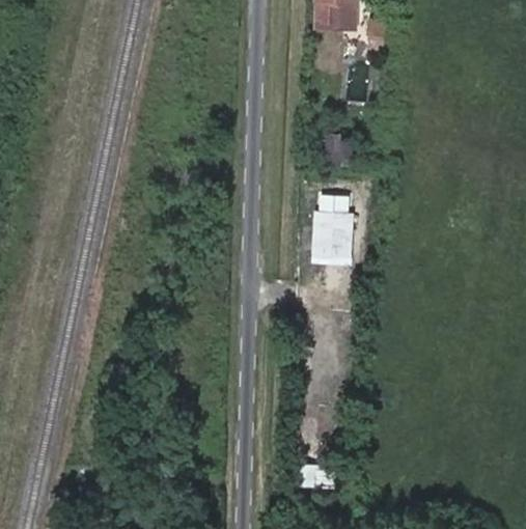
[(312,0),(312,1),(311,1),(311,4),(312,4),(311,32),(338,33),(339,7),(358,8),(358,5),(359,5),(359,0),(358,0),(357,0),(312,0)]
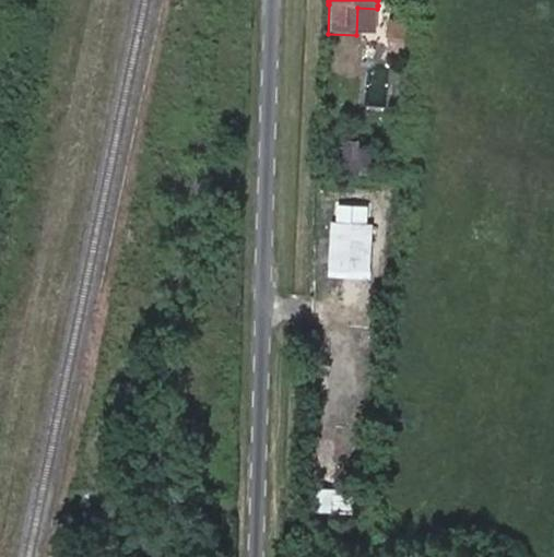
[(376,35),(377,9),(357,8),(356,35),(376,35)]
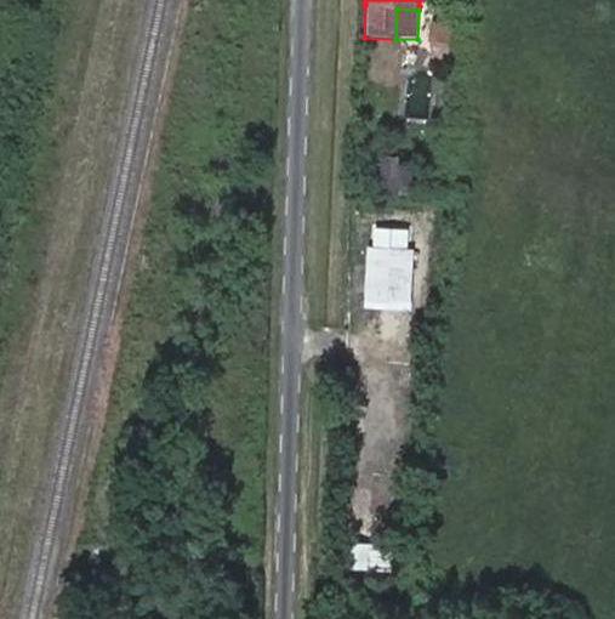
[(446,45),(448,32),(440,30),(434,29),(432,43),(446,45)]
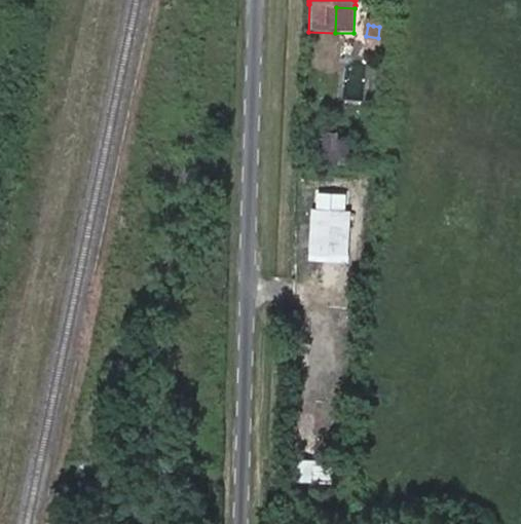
[(343,166),(344,142),(332,141),(332,136),(317,136),(317,151),(315,160),(315,165),(343,166)]
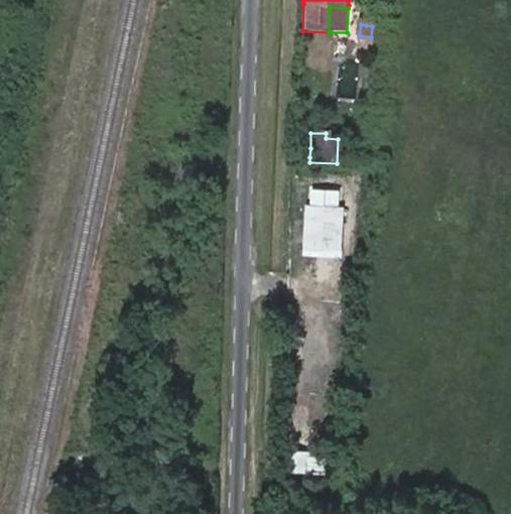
[(309,157),(310,148),(299,147),(299,157),(309,157)]
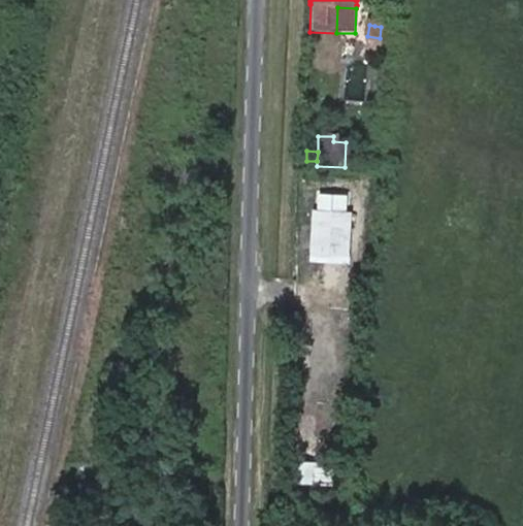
[(348,195),(322,193),(321,208),(348,210),(348,195)]
